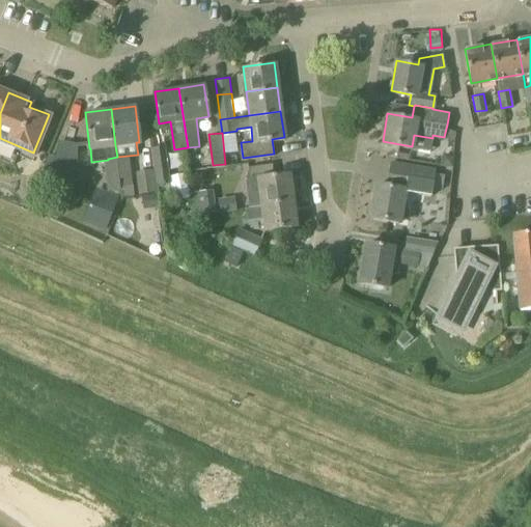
[(78,170),(78,143),(59,140),(56,157),(51,155),(45,170),(78,170)]
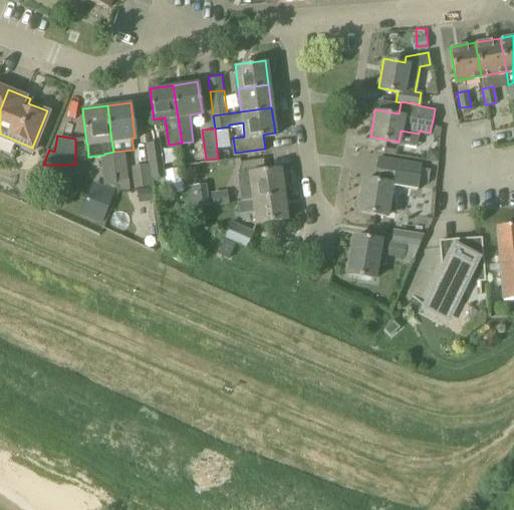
[(149,163),(152,177),(165,176),(164,165),(161,140),(147,142),(149,163)]
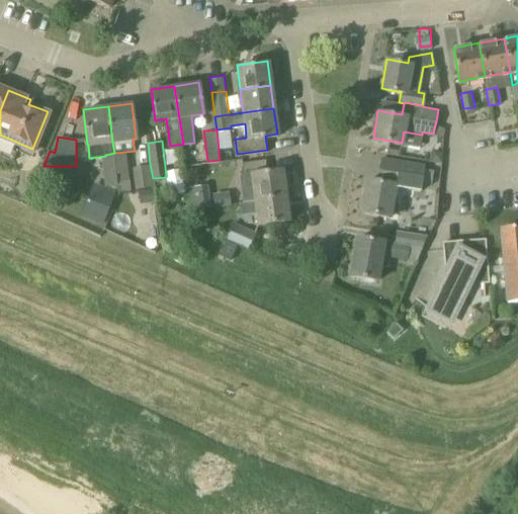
[(126,154),(114,155),(117,182),(130,180),(126,154)]
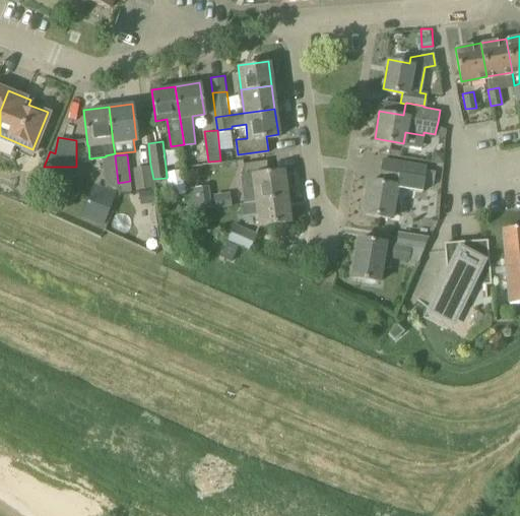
[(118,183),(115,155),(103,157),(107,184),(118,183)]
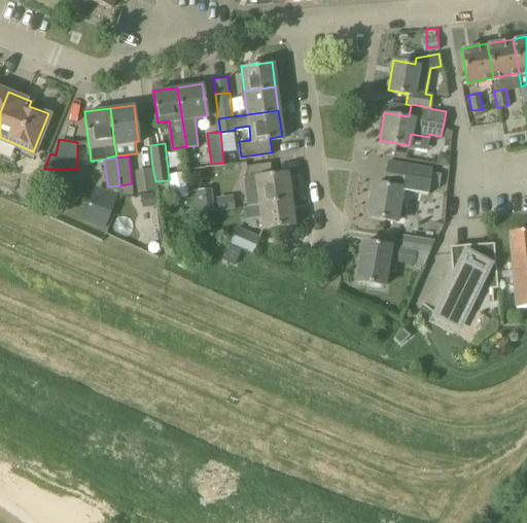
[(427,195),(432,166),(386,159),(382,183),(373,182),(367,214),(396,219),(401,189),(427,195)]
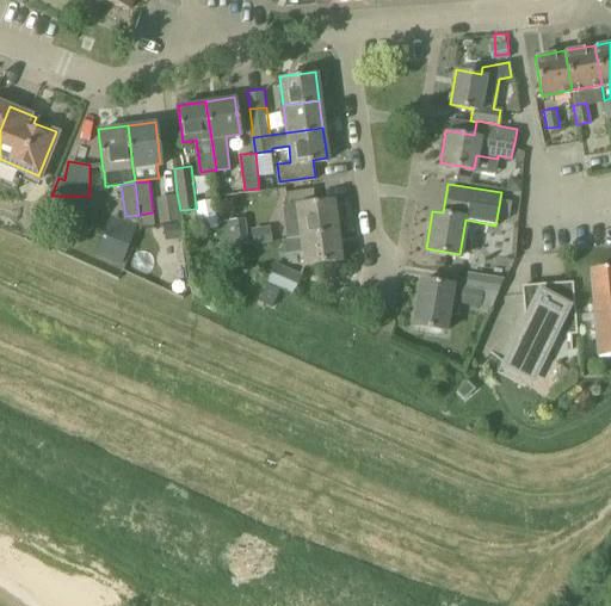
[(290,235),(337,229),(332,199),(315,202),(313,186),(285,190),(288,205),(283,206),(288,236),(290,236),(290,235)]
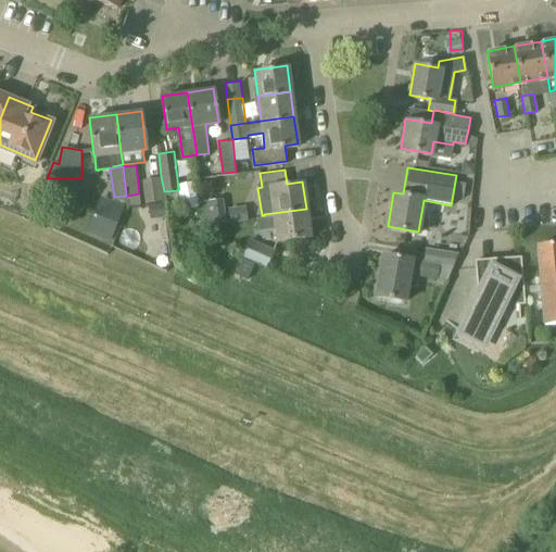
[(164,191),(161,176),(144,178),(147,201),(164,199),(163,191),(164,191)]
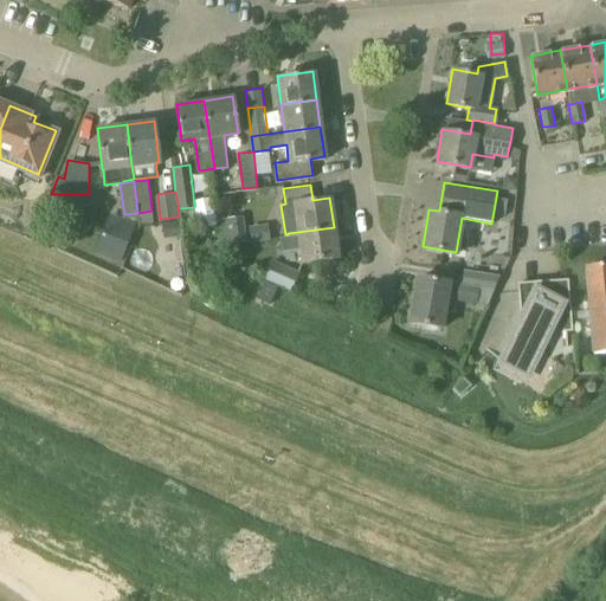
[(124,237),(131,219),(110,209),(103,227),(124,237)]
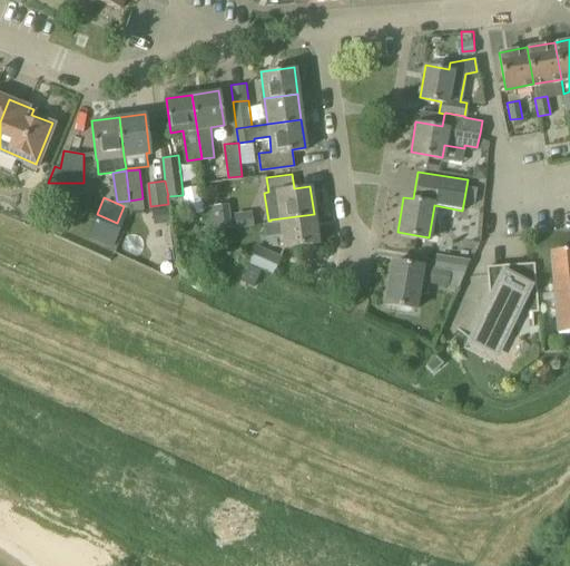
[(207,202),(209,221),(229,220),(227,199),(207,202)]
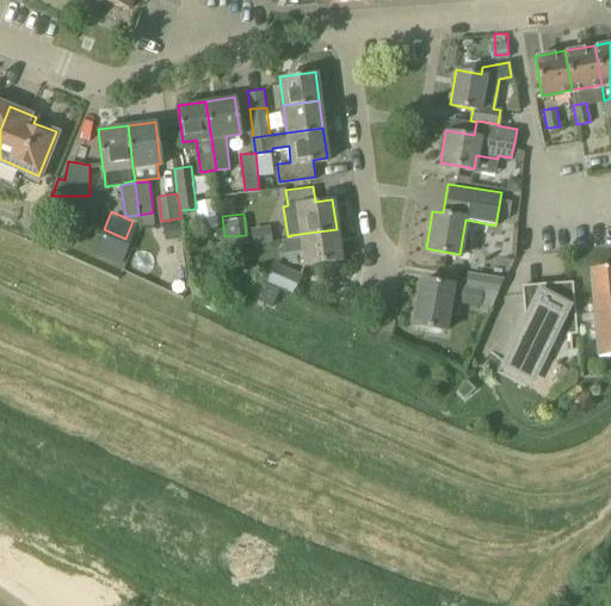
[(165,223),(166,237),(181,235),(179,222),(165,223)]
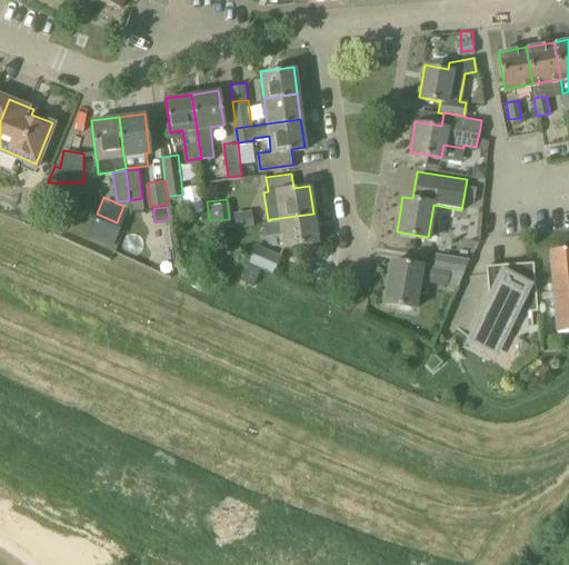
[(253,224),(251,209),(235,211),(237,226),(253,224)]
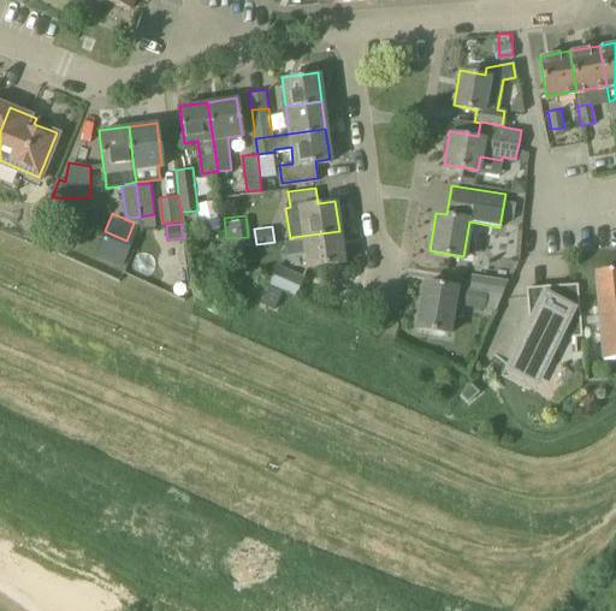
[(339,231),(292,237),(292,238),(290,238),(290,241),(291,253),(306,250),(308,266),(343,261),(339,231)]
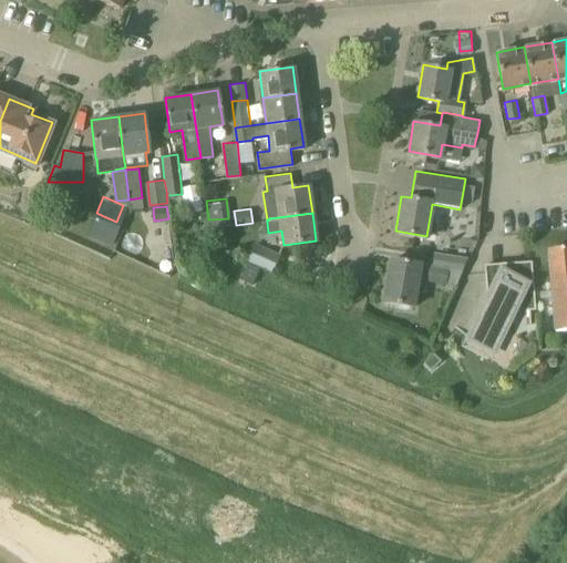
[(95,215),(88,234),(114,244),(121,225),(95,215)]
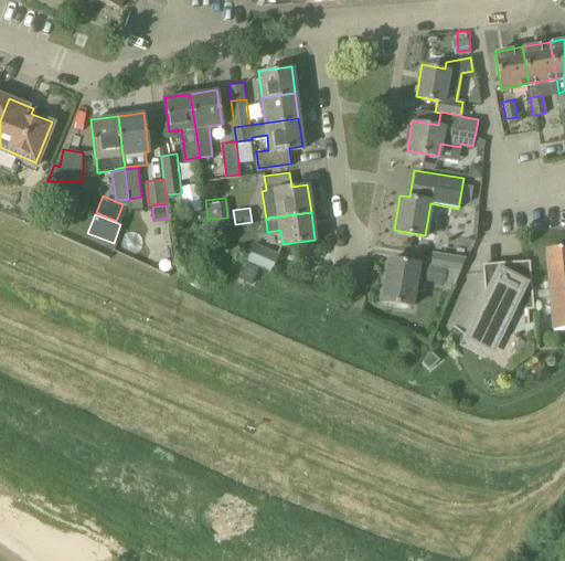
[(272,271),(279,253),(253,241),(245,257),(272,271)]
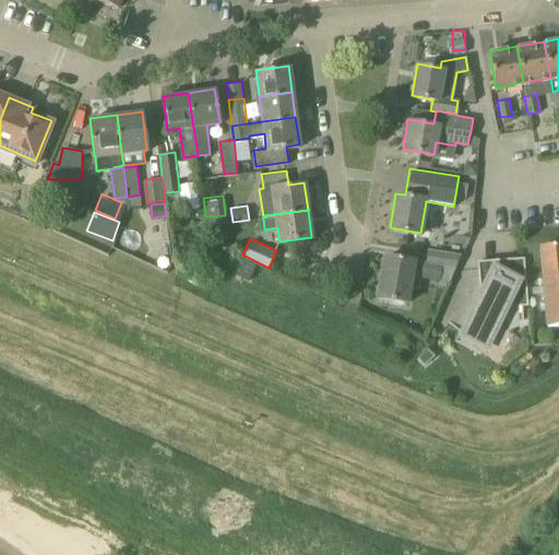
[(548,325),(558,323),(558,243),(540,245),(548,325)]
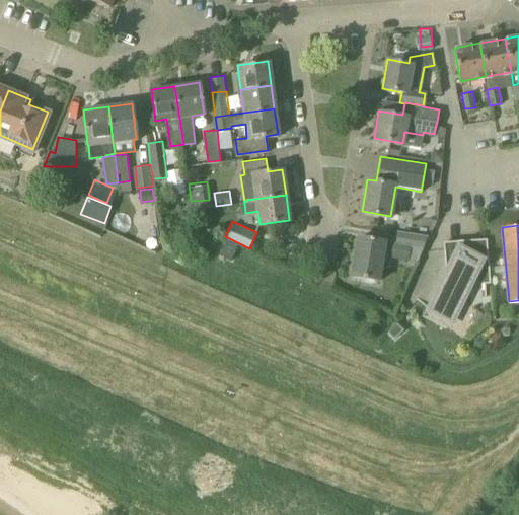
[(394,242),(384,240),(358,236),(352,276),(378,280),(382,253),(418,260),(423,247),(428,235),(396,230),(394,242)]
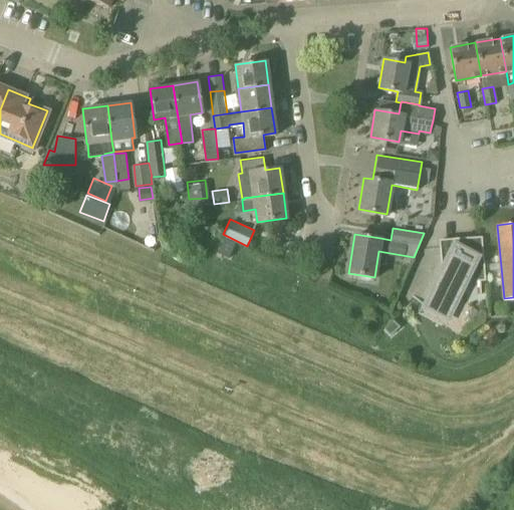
[(482,235),(439,238),(439,244),(441,263),(418,312),(447,326),(447,325),(459,331),(478,311),(461,296),(469,278),(486,278),(482,235)]
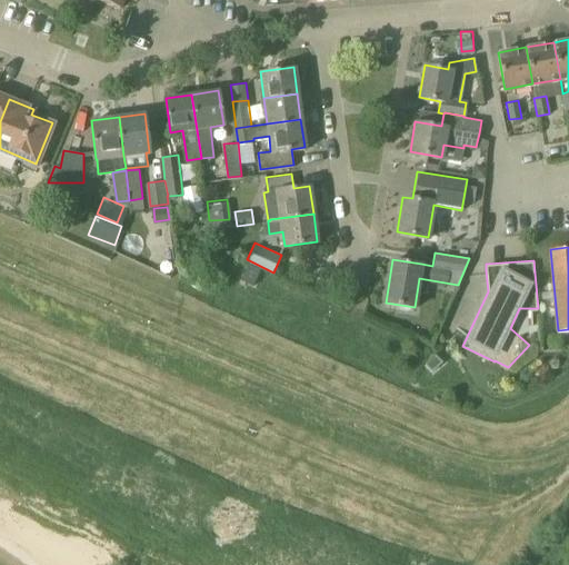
[(441,360),(436,354),(426,363),(431,368),(441,360)]
